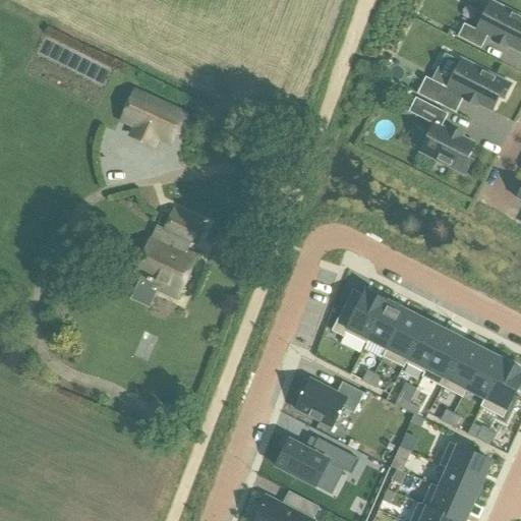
[(520,16),(491,2),(476,31),(465,24),(458,38),(481,50),(487,37),(495,40),(493,42),(508,50),(509,47),(520,53),(520,16)]
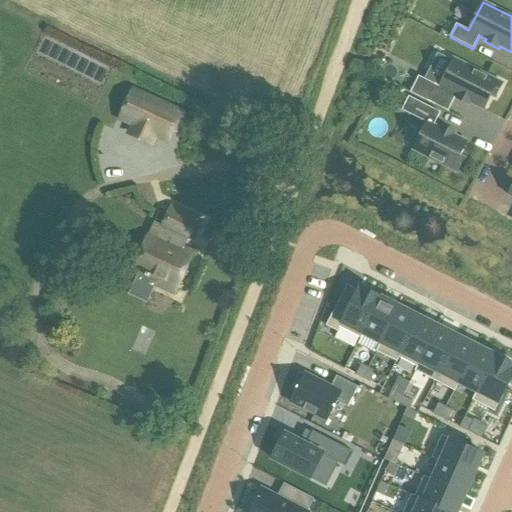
[(495,98),(503,84),(454,59),(439,87),(456,96),(455,98),(470,105),(471,103),(484,110),(491,96),(495,98)]
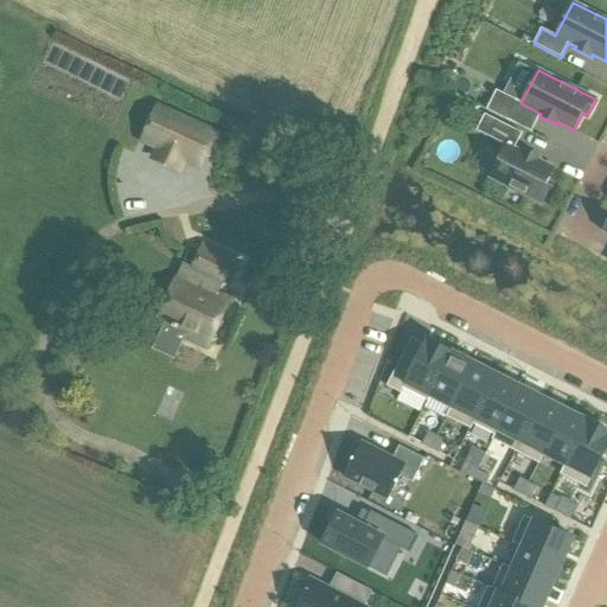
[(515,101),(497,91),(487,110),(506,120),(515,101)]
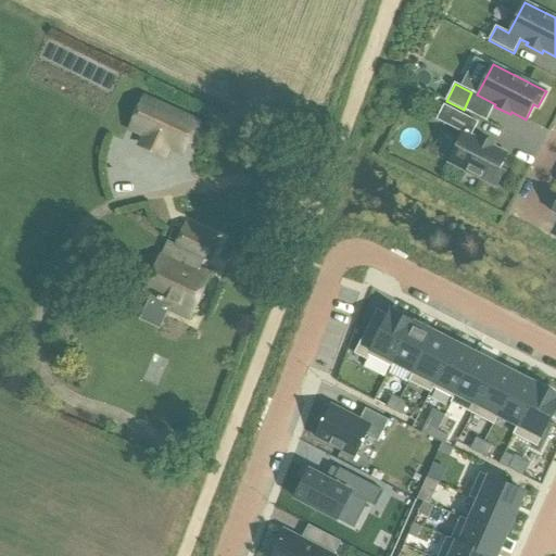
[(146,147),(163,155),(168,144),(185,151),(197,124),(148,101),(135,128),(151,136),(146,147)]
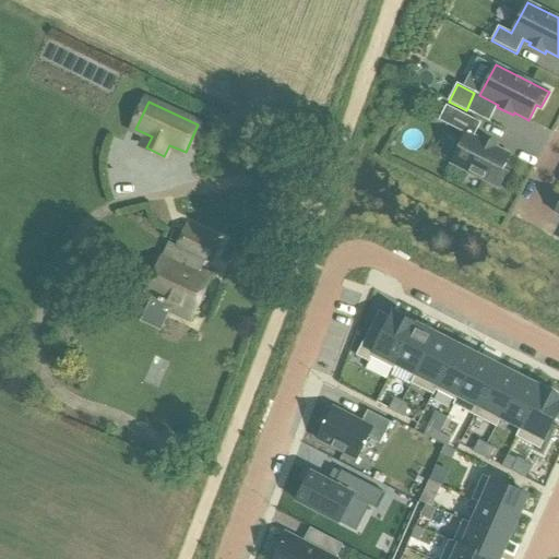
[(502,170),(510,155),(497,149),(498,145),(482,138),(480,140),(474,137),(482,123),(447,106),(439,121),(466,134),(451,164),(499,189),(507,174),(502,170)]
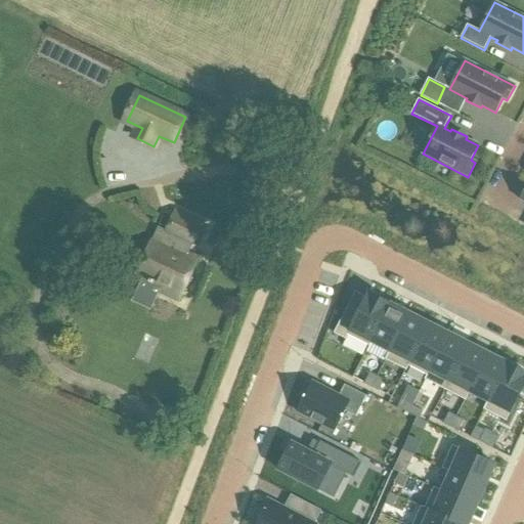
[(141,278),(162,289),(160,293),(179,302),(200,259),(186,254),(190,244),(193,245),(204,223),(177,211),(161,246),(158,245),(141,278)]
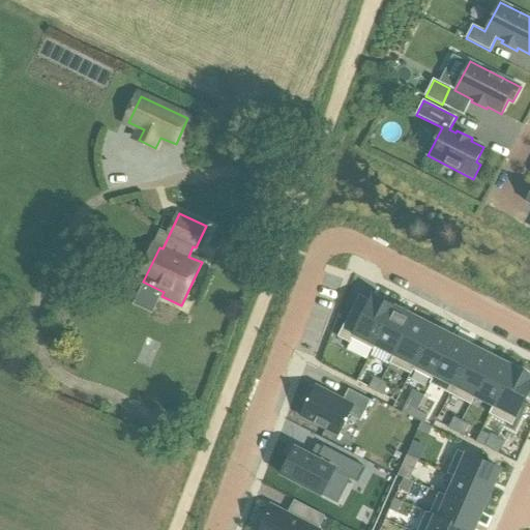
[(350,314),(337,337),(349,344),(351,339),(373,350),(393,307),(375,298),(373,297),(371,301),(361,320),(351,314),(350,314)]
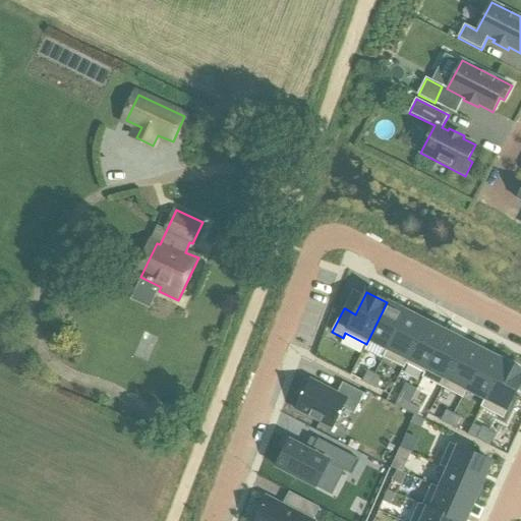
[(387,302),(366,344),(369,340),(387,349),(383,358),(384,358),(407,312),(388,303),(388,302),(387,302)]
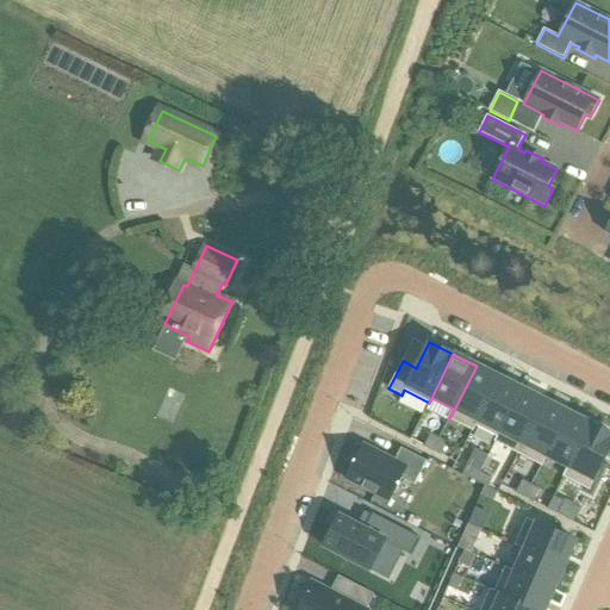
[(477,366),(449,419),(472,431),(498,378),(477,366)]
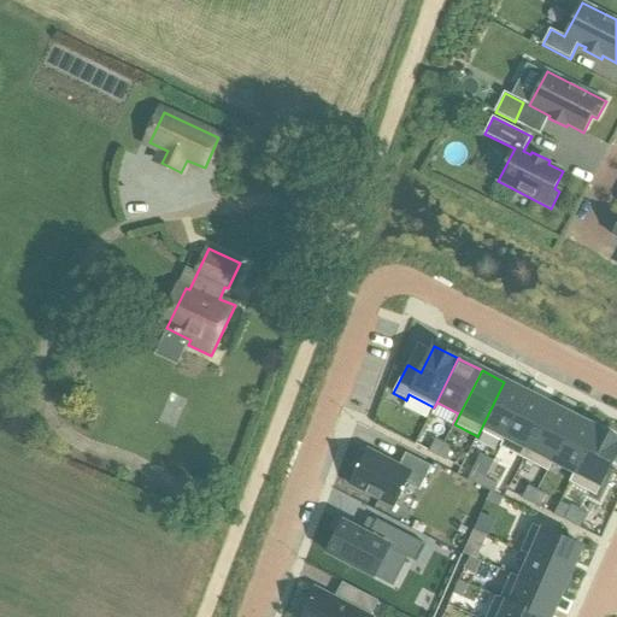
[(504,382),(477,436),(479,436),(481,432),(501,442),(499,447),(500,448),(528,394),(505,382),(504,382)]
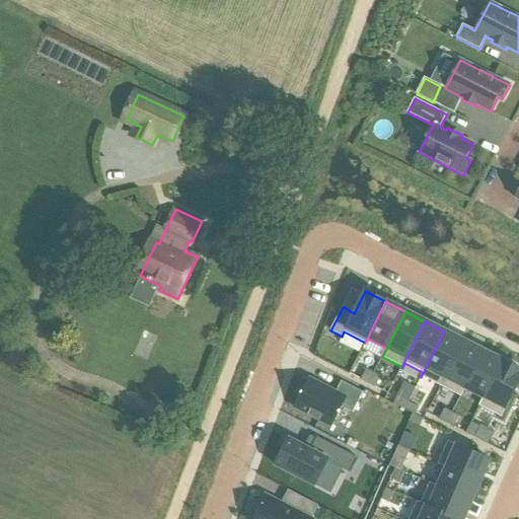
[(444,331),(421,377),(422,377),(441,387),(464,342),(444,331)]
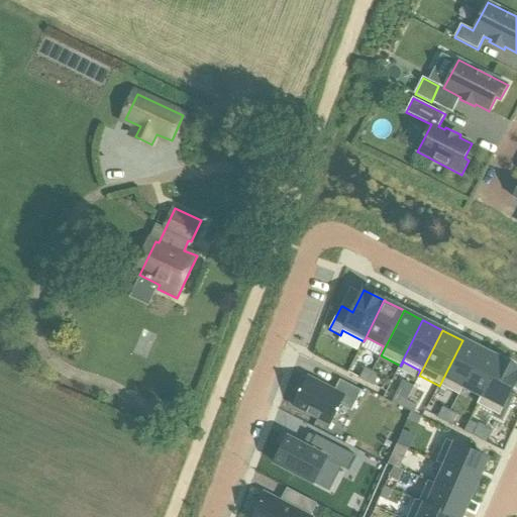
[(462,340),(439,386),(458,395),(459,396),(482,350),(482,349),(462,340)]
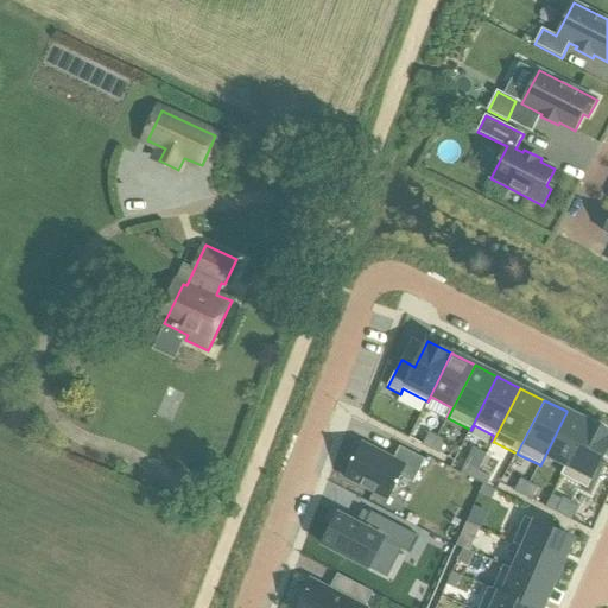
[(567,412),(540,466),(542,466),(546,455),(567,466),(562,476),(563,476),(590,423),(589,423),(567,412)]
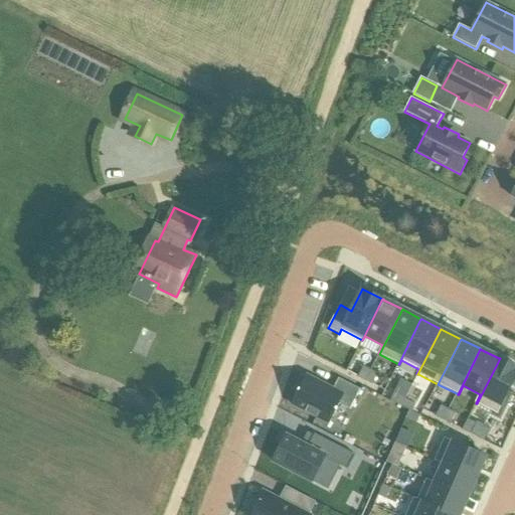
[(514,365),(500,358),(477,403),(498,414),(514,379),(514,365)]
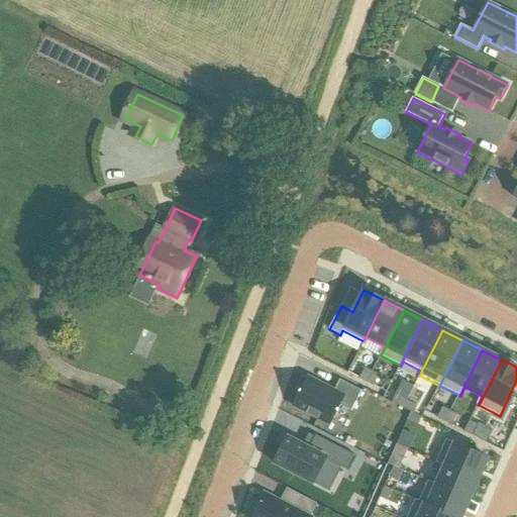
[(366,368),(360,379),(368,382),(373,372),(366,368)]
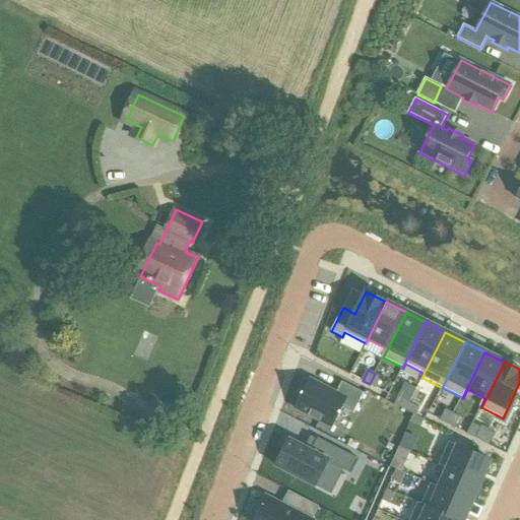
[(375,374),(370,384),(377,388),(383,377),(375,374)]
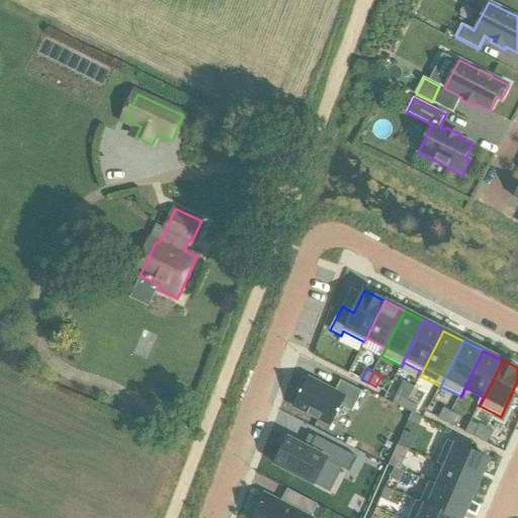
[(299,395),(293,407),(332,426),(342,407),(352,412),(362,393),(341,381),(336,392),(308,377),(307,380),(304,378),(295,393),(299,395)]
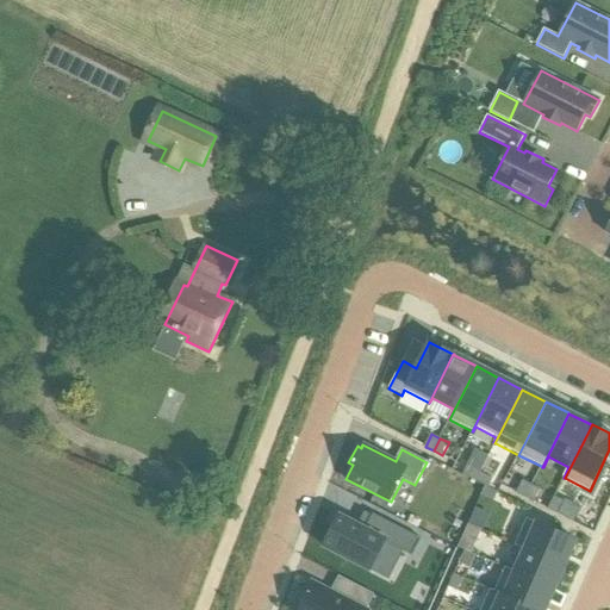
[(467,467),(464,474),(477,481),(479,474),(480,472),(467,466),(467,467)]
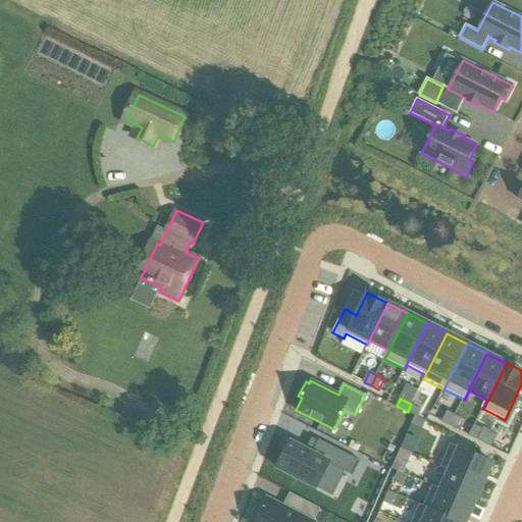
[(410,406),(408,412),(415,416),(418,417),(421,411),(422,410),(411,404),(410,406)]
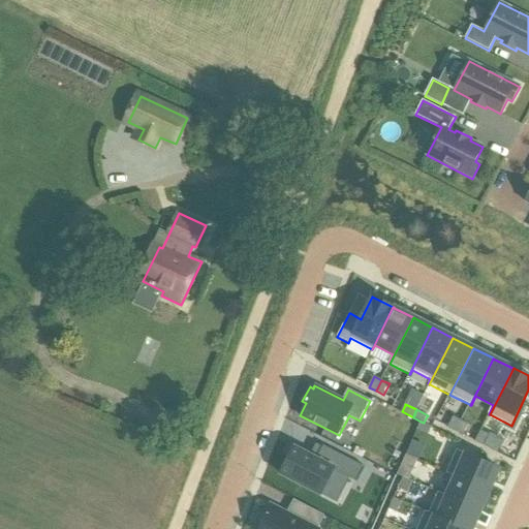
[(454,416),(448,428),(456,431),(459,425),(461,421),(454,416)]
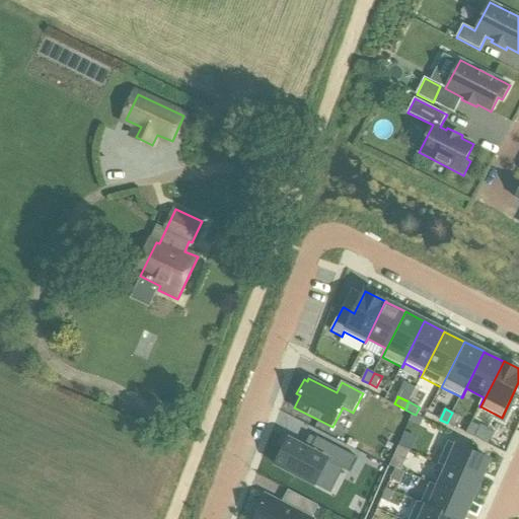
[(450,417),(447,423),(454,427),(460,416),(452,413),(450,417)]
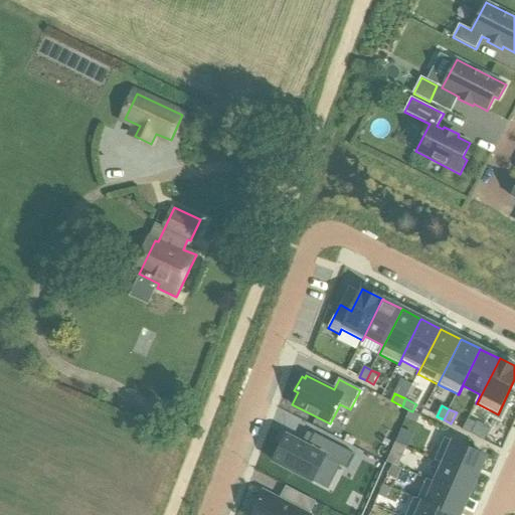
[(409,410),(406,418),(416,423),(420,415),(412,411),(409,410)]
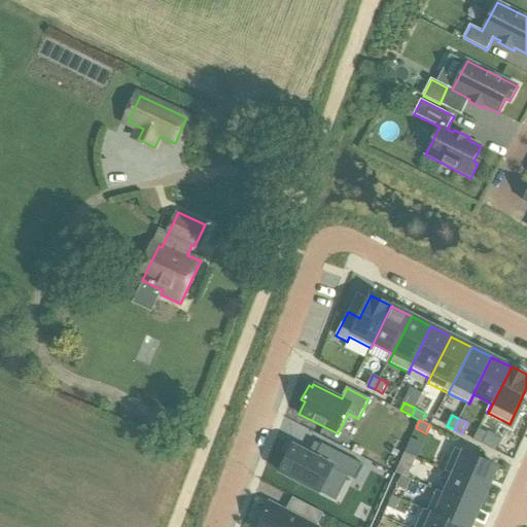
[(480,429),(473,440),(481,444),(486,432),(480,429)]
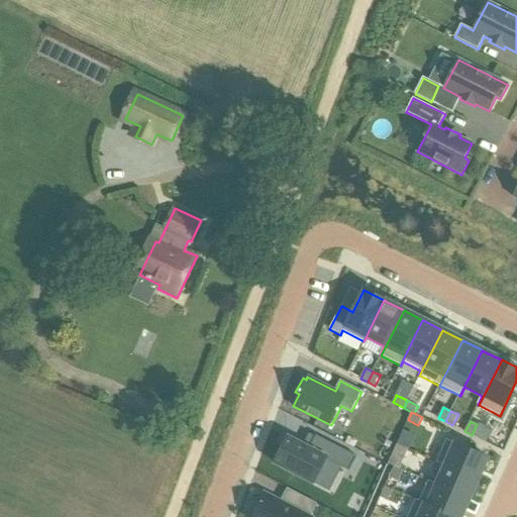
[(289,440),(276,466),(313,486),(325,461),(341,470),(349,474),(356,459),(316,438),(309,451),(289,440)]
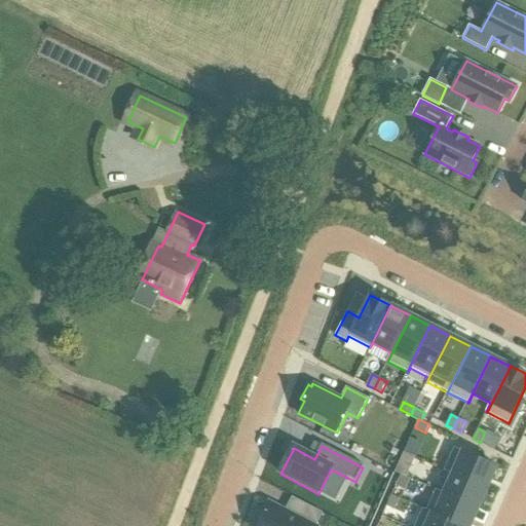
[(444,468),(444,470),(487,488),(496,466),(453,447),(444,468)]
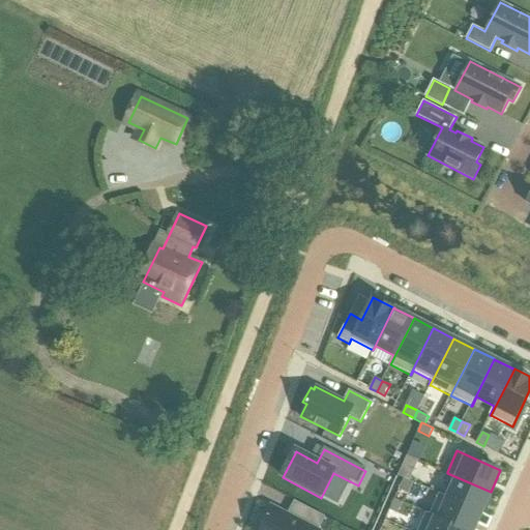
[(407,455),(398,476),(404,478),(408,480),(417,460),(407,455)]
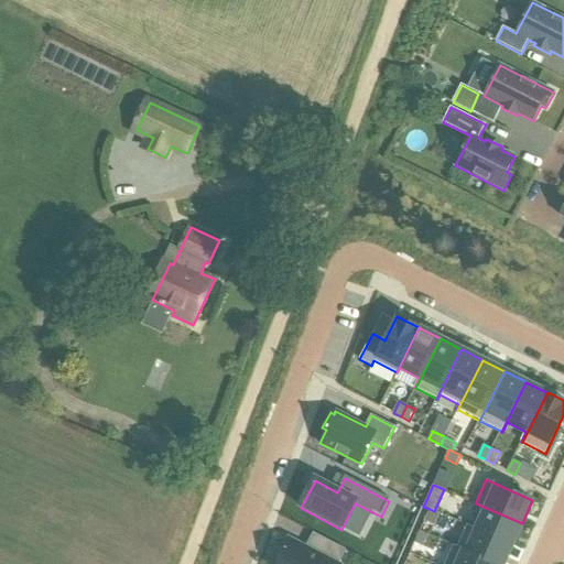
[(466,525),(512,545),(522,523),(476,503),(476,505),(485,509),(477,529),(467,524),(466,525)]
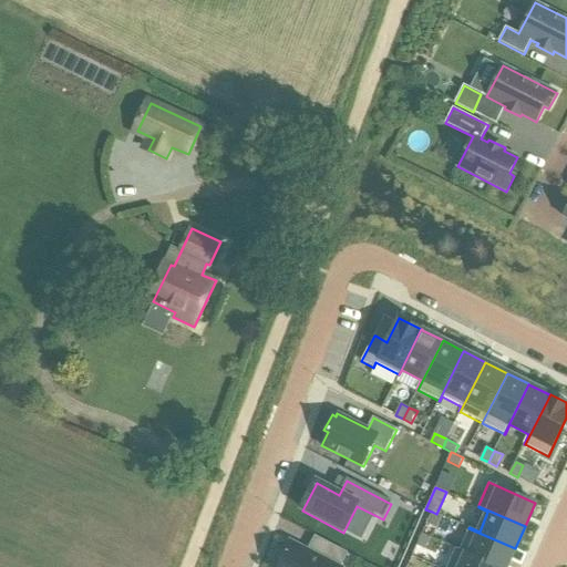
[(432,512),(426,524),(436,528),(442,516),(436,514),(432,512)]
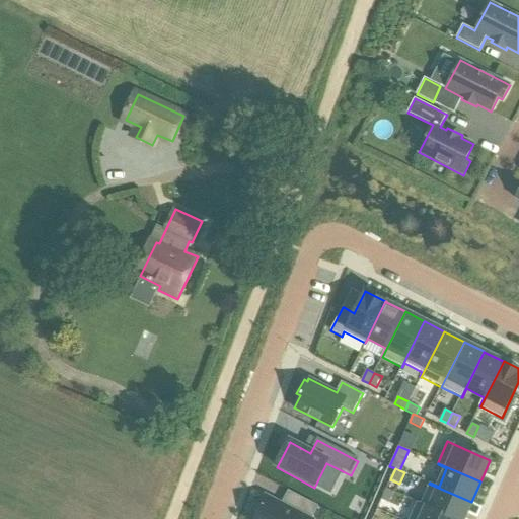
[(417,501),(417,502),(455,518),(463,518),(471,502),(429,484),(421,503),(417,501)]
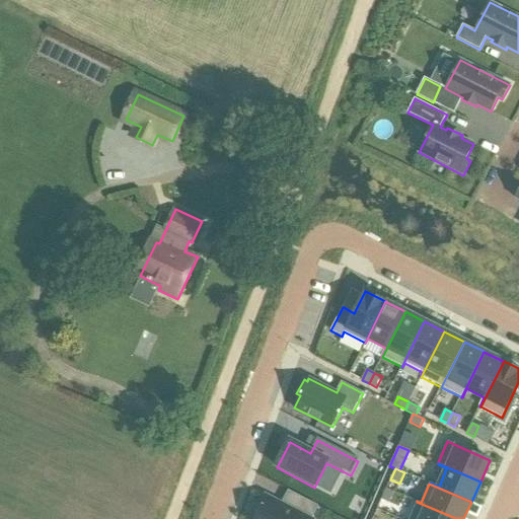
[(386,489),(381,500),(389,503),(393,492),(386,489)]
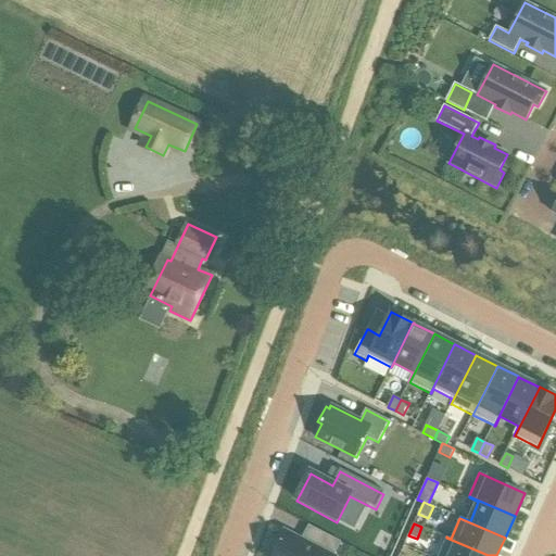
[(285,531),(270,555),(332,555),(340,541),(323,532),(316,546),(301,540),(285,531)]
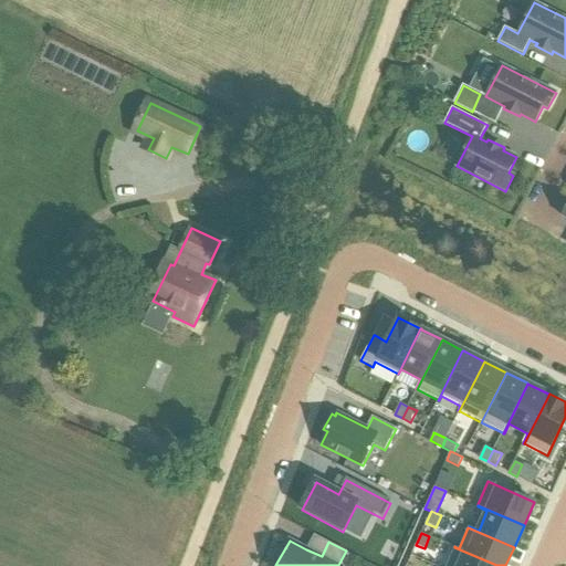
[(446,565),(496,565),(454,547),(446,565)]
